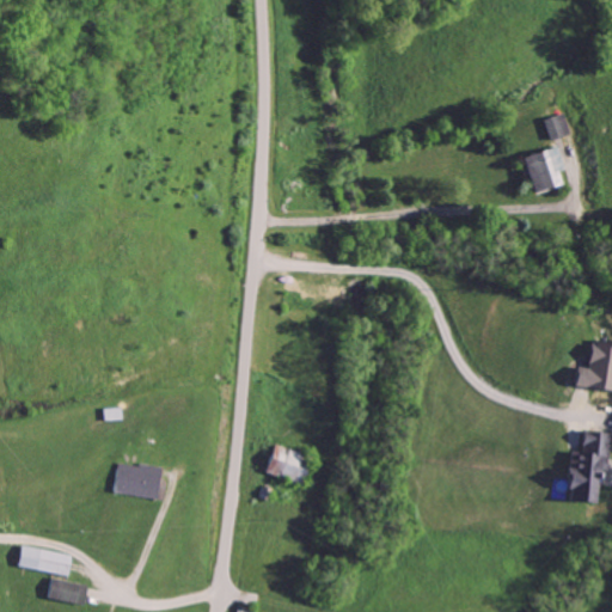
[(546,120),(555,141),(568,135),(576,132),(568,111),(546,120)]
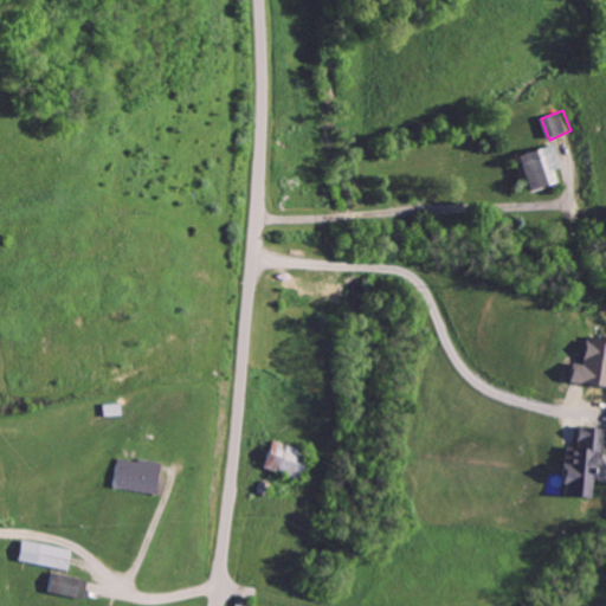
[(556,143),(522,159),(536,192),(560,181),(556,173),(567,168),(556,143)]
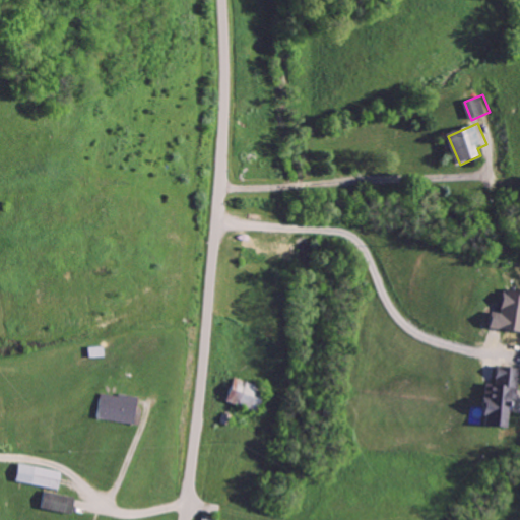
[(493,308),(490,327),(519,332),(519,290),(506,288),(502,310),(493,308)]
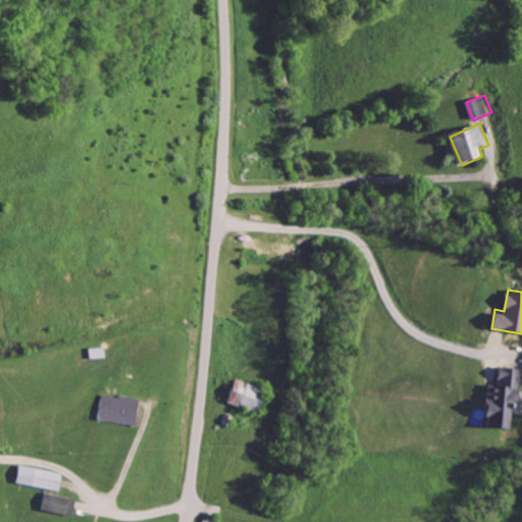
[(487,383),(484,426),(513,429),(516,397),(521,397),(521,366),(499,365),(498,381),(487,383)]
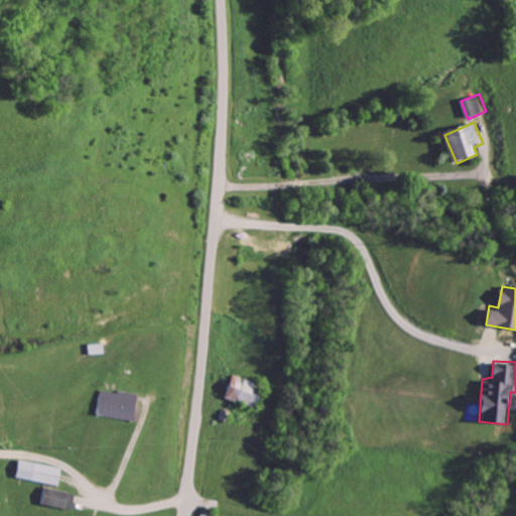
[(255,406),(260,384),(230,376),(225,399),(255,406)]
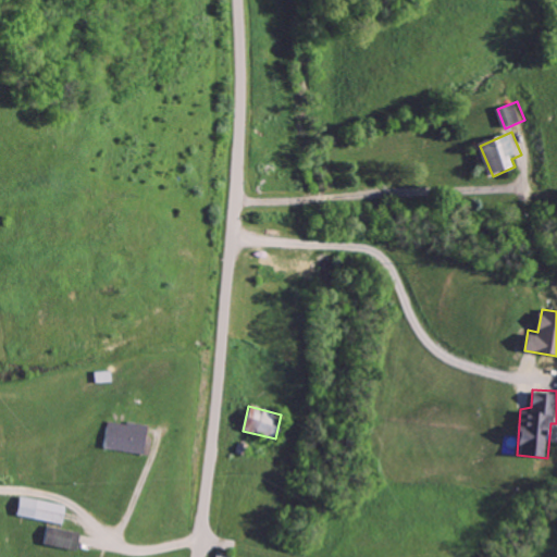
[(104,448),(147,454),(151,426),(108,421),(104,448)]
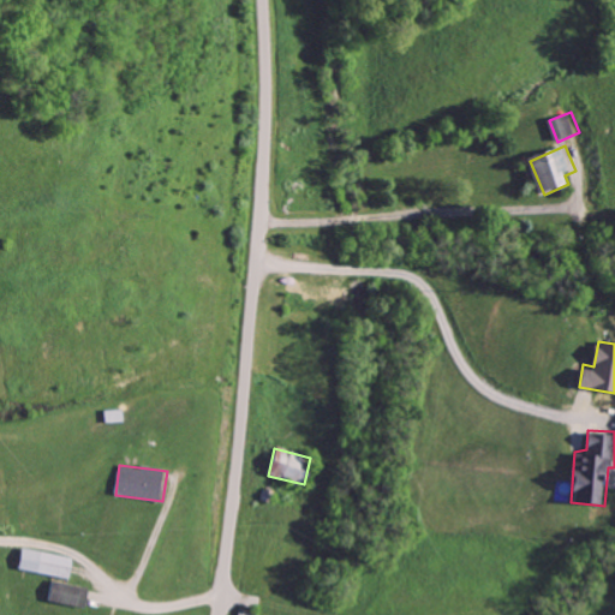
[(18,569),(69,579),(72,559),(23,548),(18,569)]
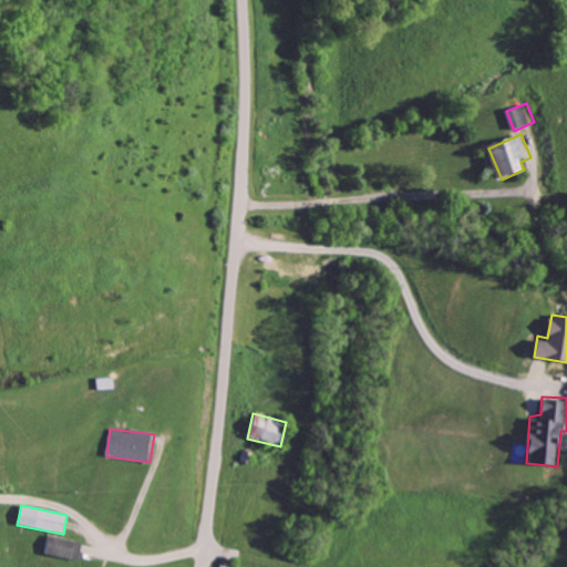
[(44,554),(78,560),(82,542),(49,535),(44,554)]
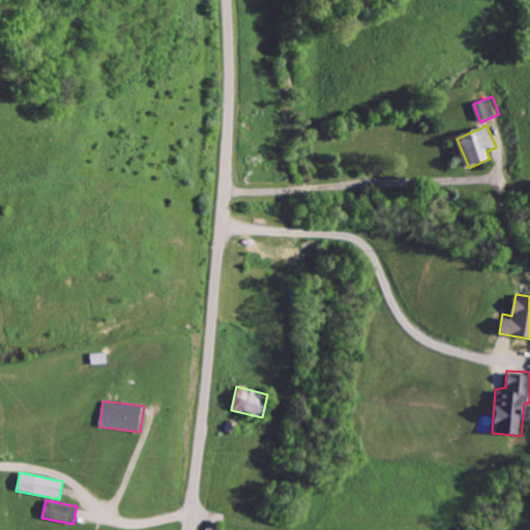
All buildings are outlined.
